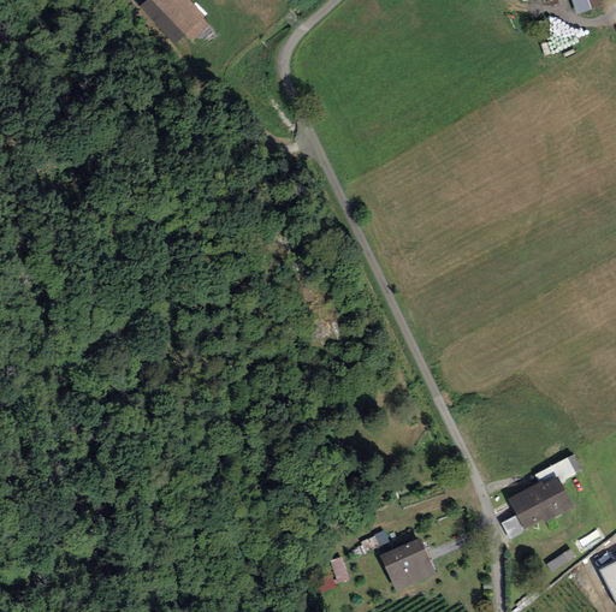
[(147,0),(190,43),(212,23),(190,0),(147,0)]
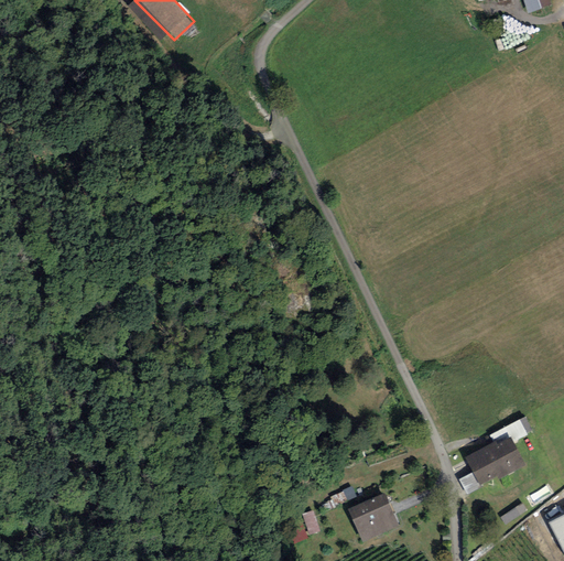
[(523,0),(528,12),(552,3),(551,0),(523,0)]
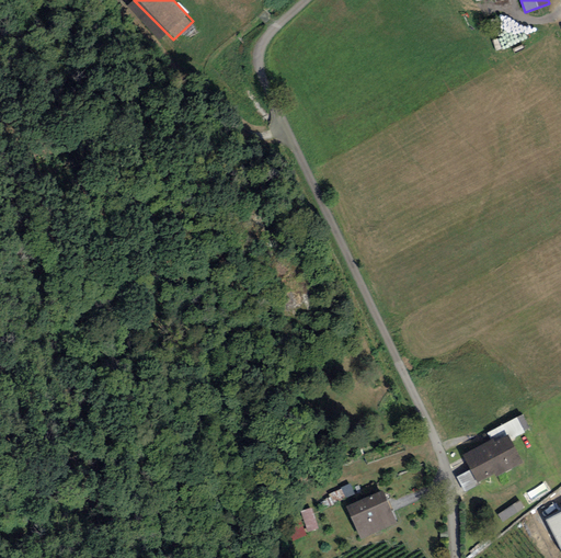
[(487,432),(491,439),(506,431),(510,437),(528,429),(522,414),(487,432)]
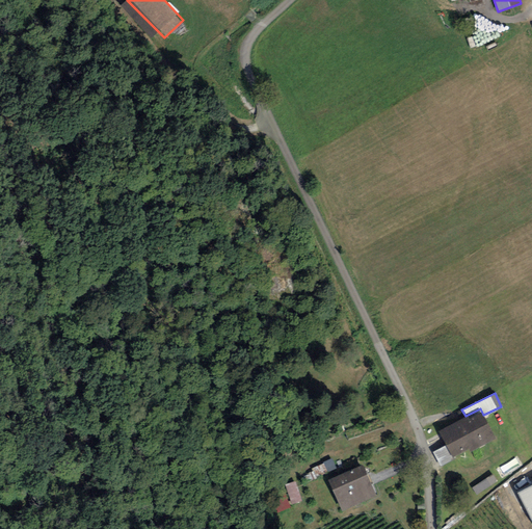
[(466,416),(439,428),(453,457),(469,449),(470,451),(496,439),(483,415),(480,408),(466,416)]
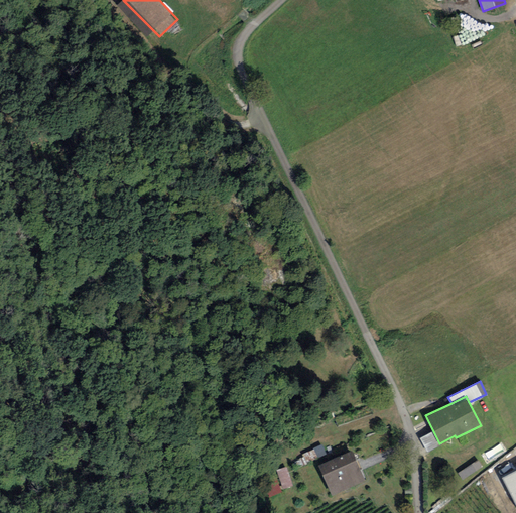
[(487,447),(480,453),(484,461),(492,456),(487,447)]
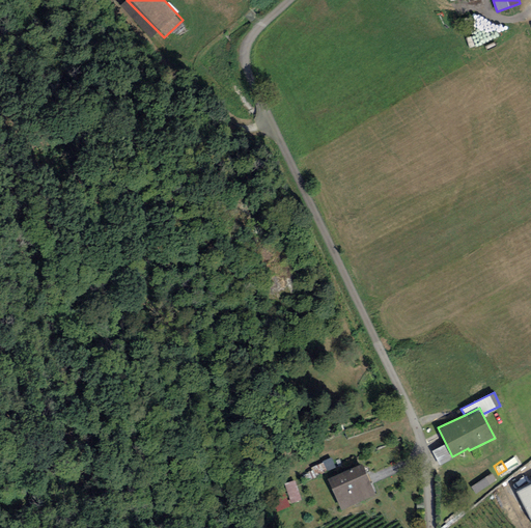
[(375,495),(362,465),(328,479),(341,510),(375,495)]
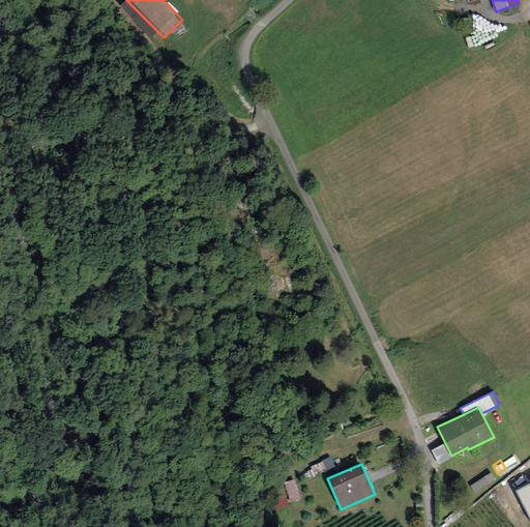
[(482,475),(470,485),(474,491),(488,482),(482,475)]
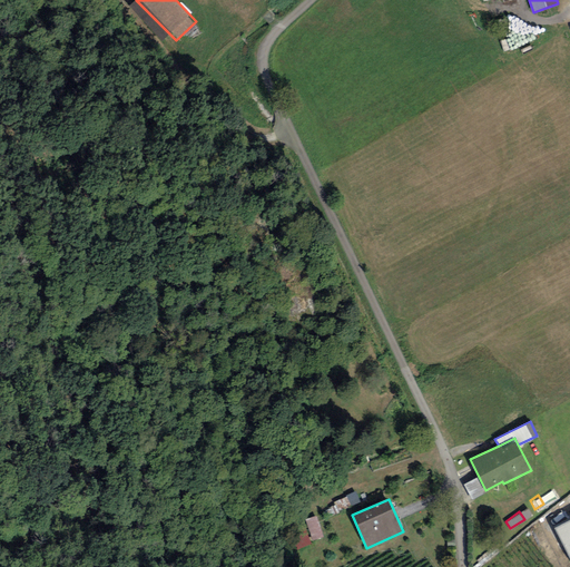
[(323,535),(315,514),(305,517),(312,538),(323,535)]
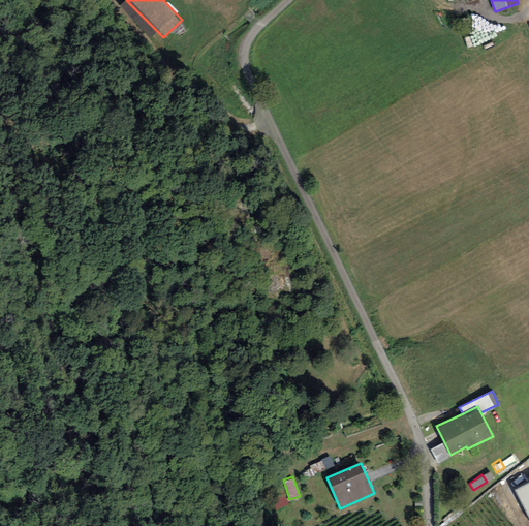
[(528,480),(514,487),(528,516),(528,480)]
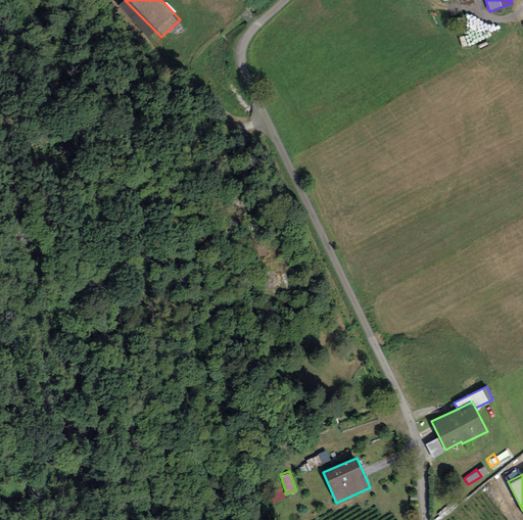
All buildings are outlined.
